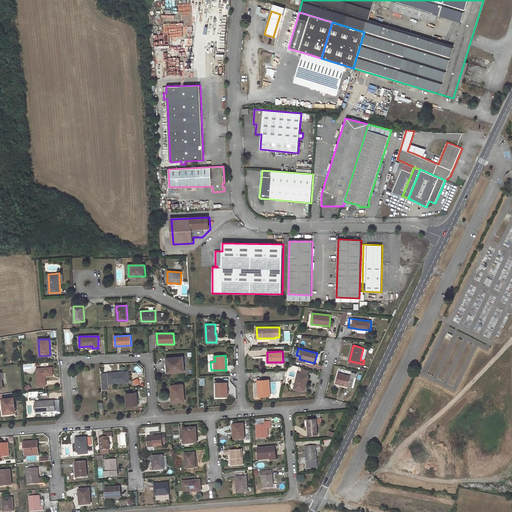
[(183,357),(166,358),(167,364),(168,364),(169,372),(184,371),(183,357)]
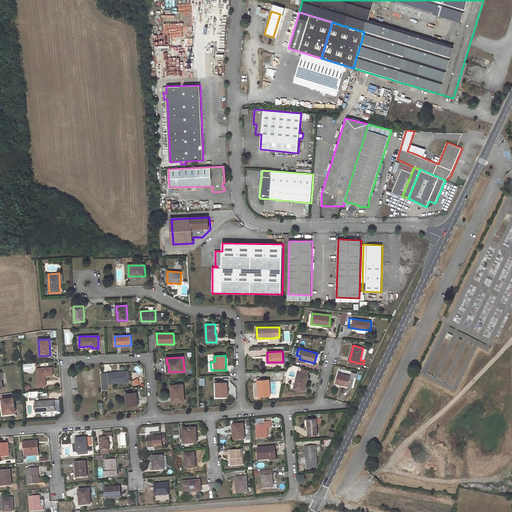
[(46,385),(45,376),(53,375),(52,367),(37,368),(38,386),(46,385)]
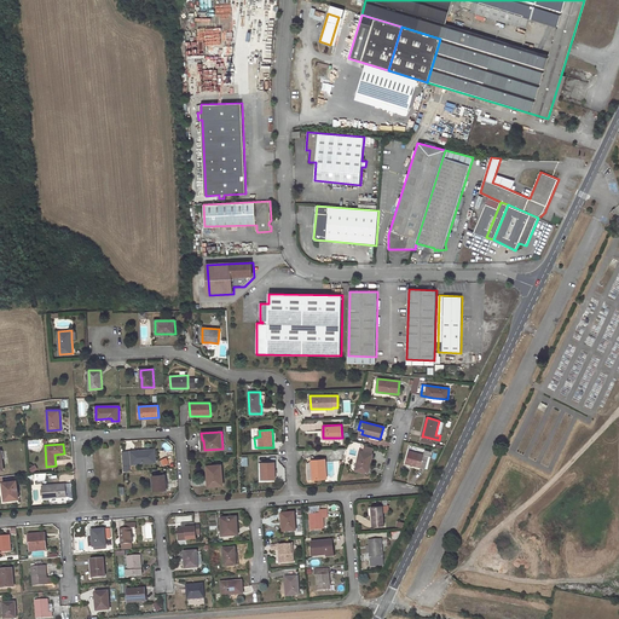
[(154,449),(145,450),(145,451),(136,452),(136,451),(131,451),(132,463),(155,462),(154,449)]
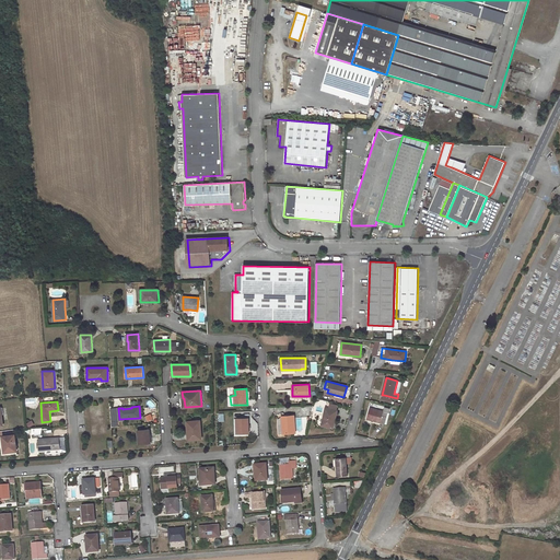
[(326,408),(322,426),(333,428),(335,420),(337,410),(328,408),(326,408)]
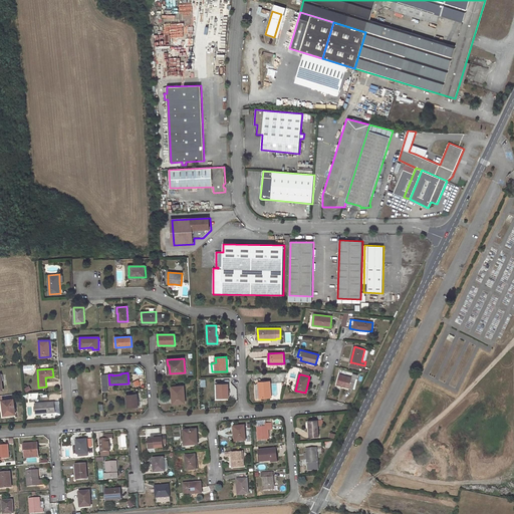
[(339,374),(337,384),(353,390),(356,378),(339,374)]
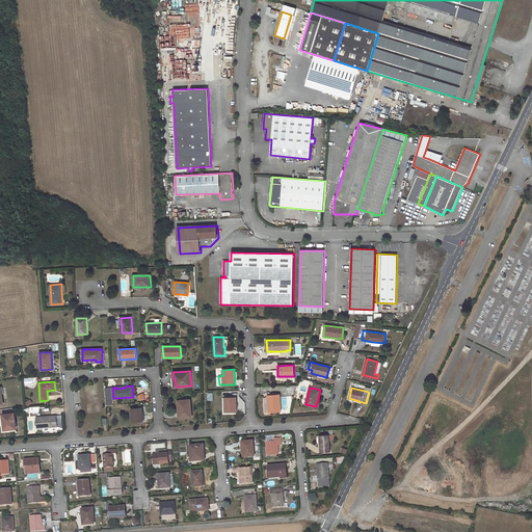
[(280,395),(268,396),(268,397),(266,397),(264,399),(265,413),(281,411),(280,395)]
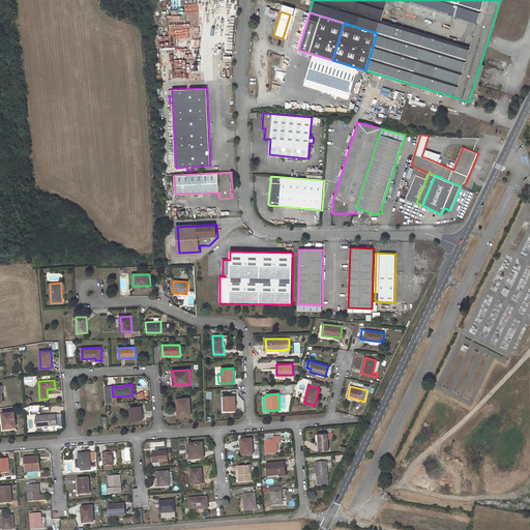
[(235,395),(224,396),(225,410),(236,409),(235,395)]
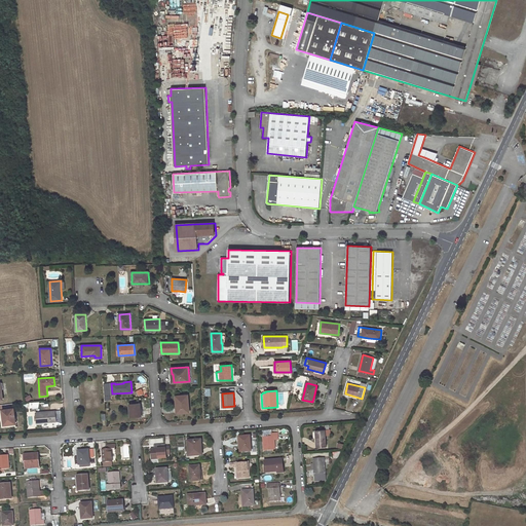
[(188,395),(176,396),(177,413),(189,412),(188,395)]
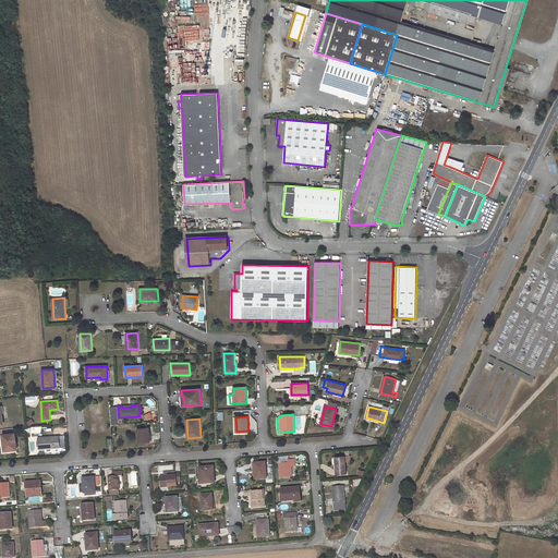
[(149,427),(137,428),(138,443),(149,441),(149,427)]
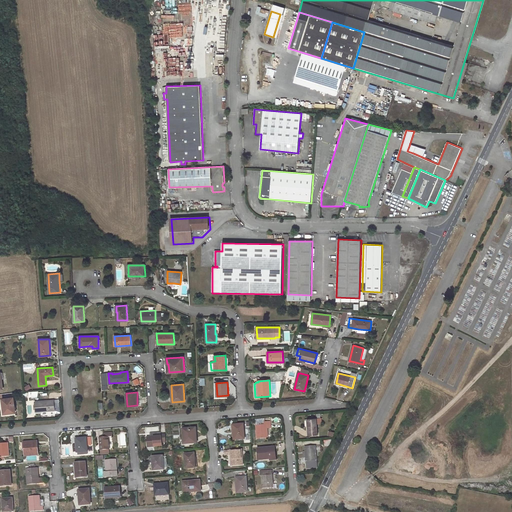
[(13,397),(2,399),(3,407),(5,407),(6,413),(15,412),(13,397)]
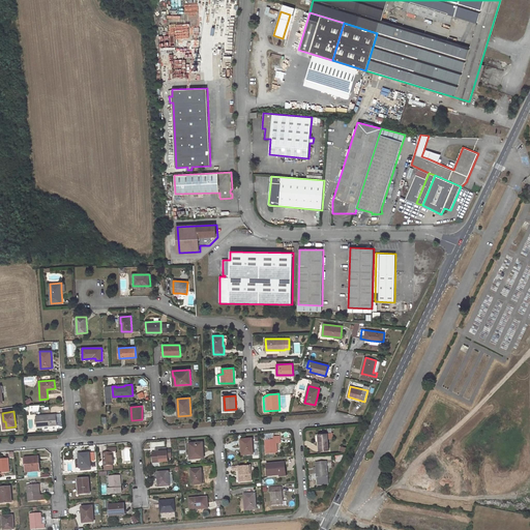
[(56,414),(36,416),(37,425),(51,424),(51,422),(56,421),(56,414)]
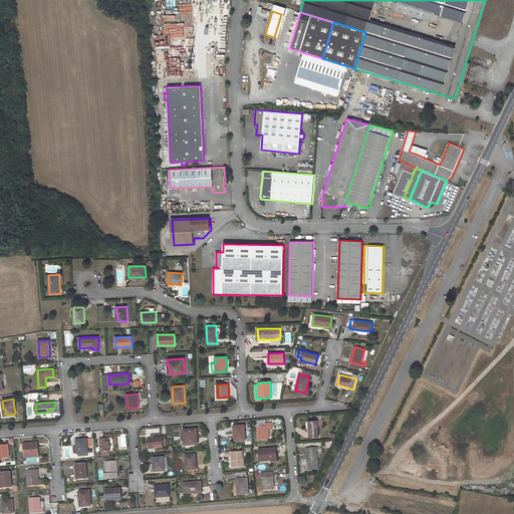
[(318,420),(308,421),(310,438),(319,437),(318,420)]
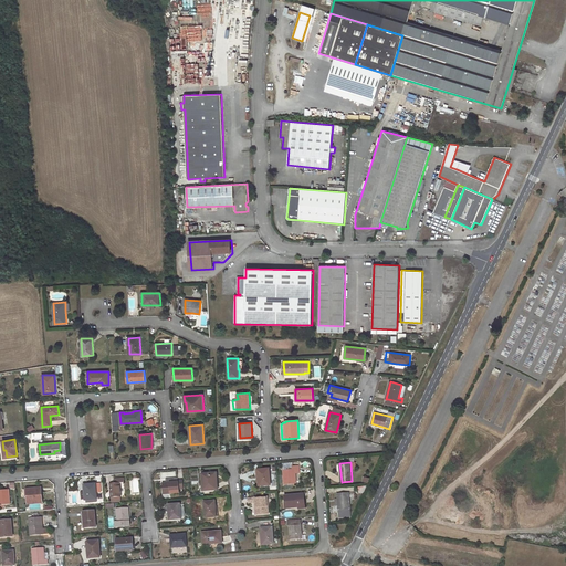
[(296,479),(295,473),(300,473),(300,465),(292,467),(292,469),(283,470),(284,484),(295,483),(295,479),(296,479)]
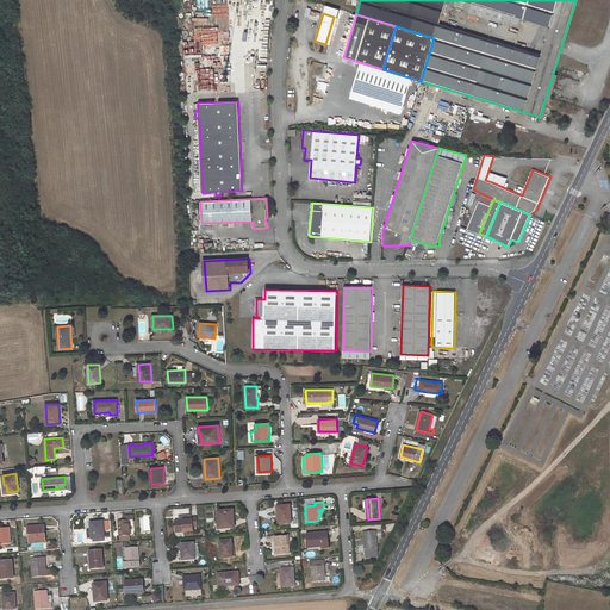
[(290,505),(277,506),(279,524),(291,523),(290,505)]
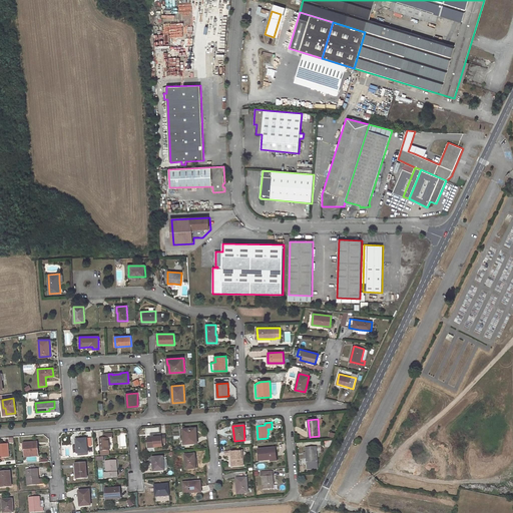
[(195,444),(194,434),(196,434),(196,429),(182,430),(184,445),(195,444)]
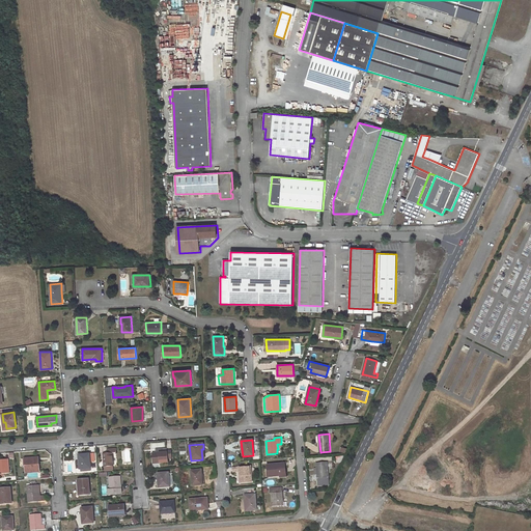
[(113,466),(112,452),(116,452),(116,448),(108,449),(108,453),(103,453),(104,467),(105,467),(113,466)]
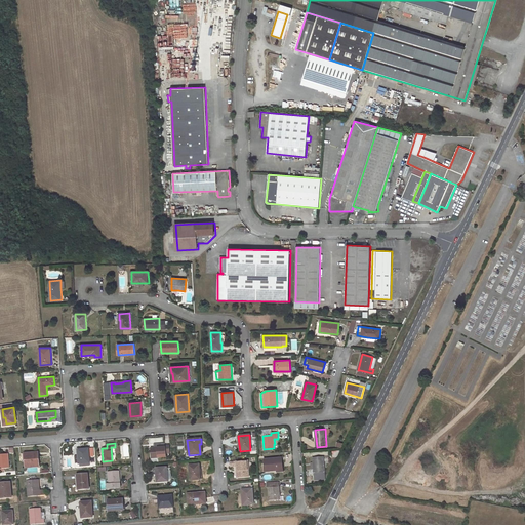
[(154,447),(150,448),(151,458),(166,457),(166,453),(170,453),(169,445),(165,445),(165,447),(157,447),(154,447)]
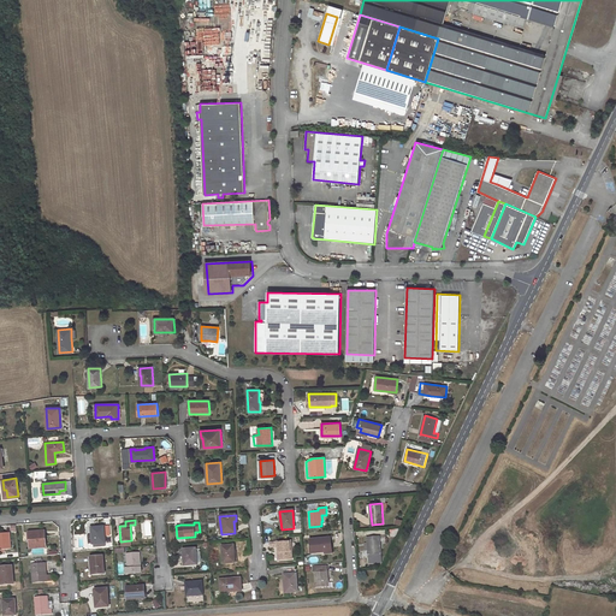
[(105,527),(92,528),(93,544),(106,543),(105,527)]
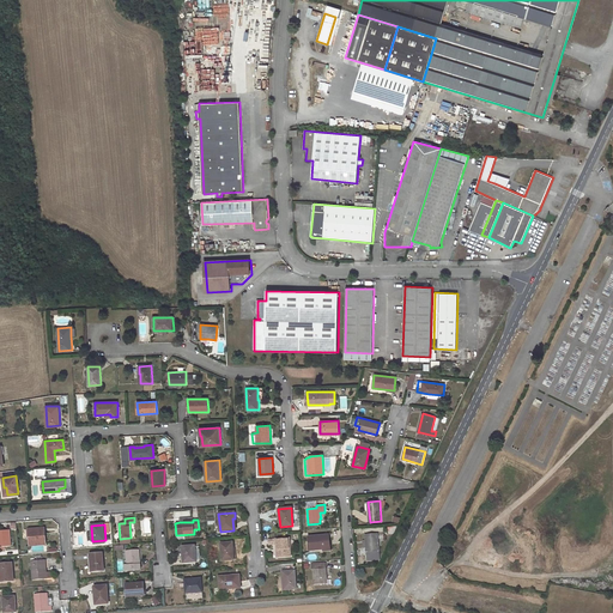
[(43,528),(29,529),(30,546),(46,545),(43,528)]
